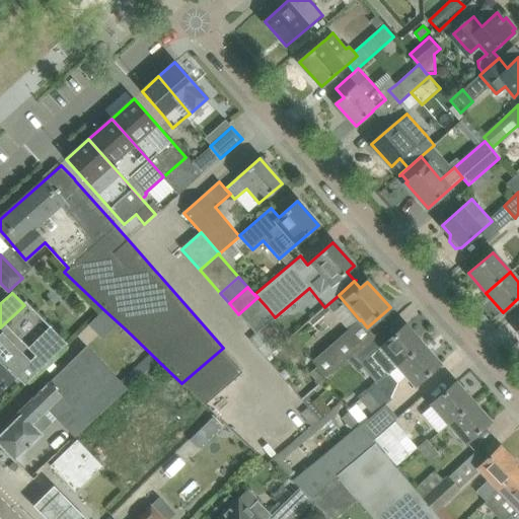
[(267,307),(257,297),(238,314),(247,324),(267,307)]
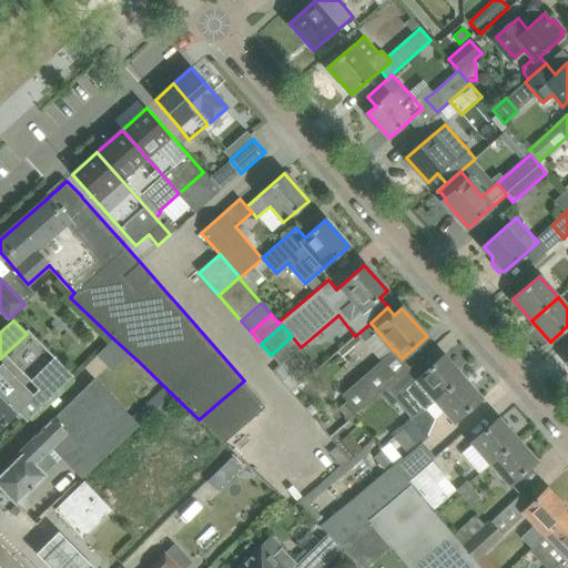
[(301,347),(292,336),(271,355),(280,366),(301,347)]
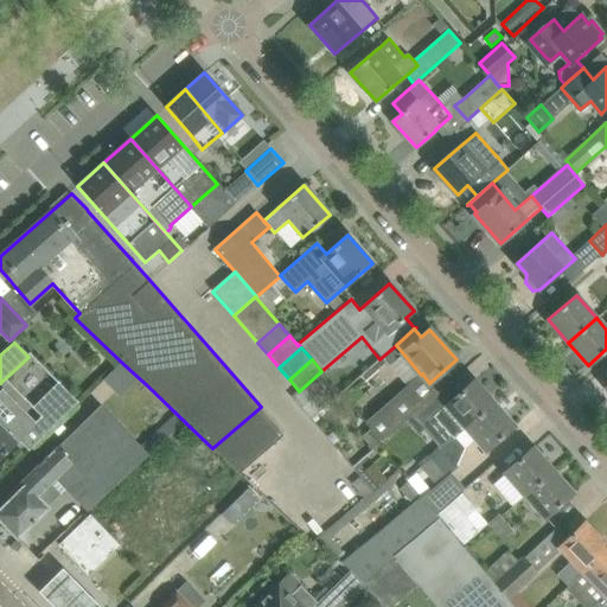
[(382,442),(439,393),(429,383),(422,374),(421,375),(365,423),(382,442)]
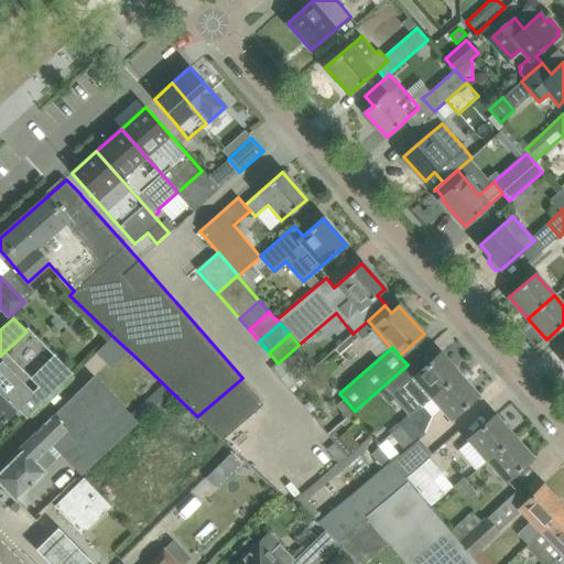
[(278,364),(272,369),(273,370),(289,389),(305,376),(306,375),(289,354),(278,364)]
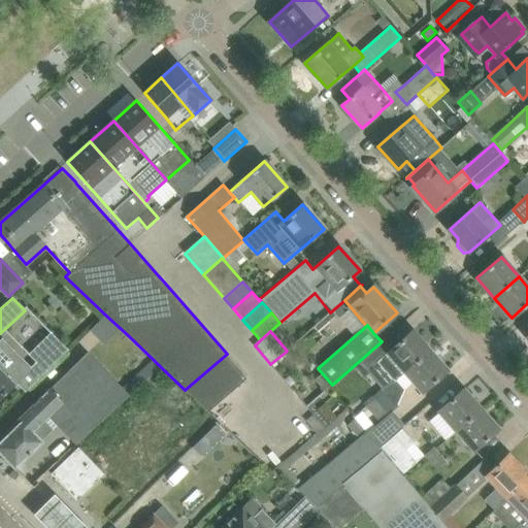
[(393,383),(405,372),(430,351),(413,331),(375,363),(393,383)]
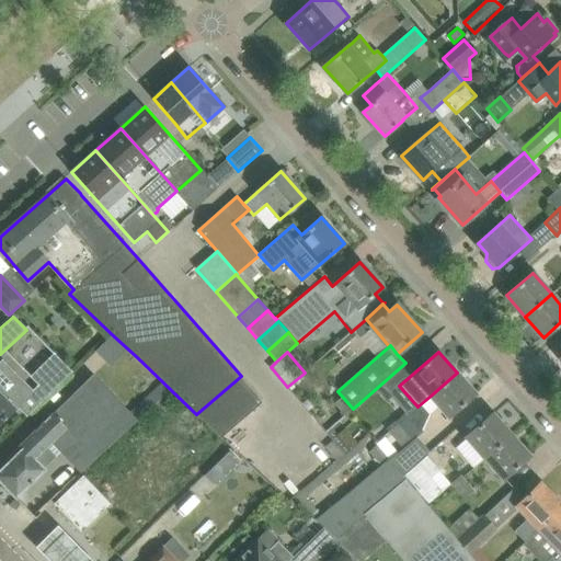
[(0,423),(14,410),(15,412),(19,409),(26,416),(72,371),(55,354),(31,378),(39,386),(33,391),(2,361),(0,362),(0,423)]
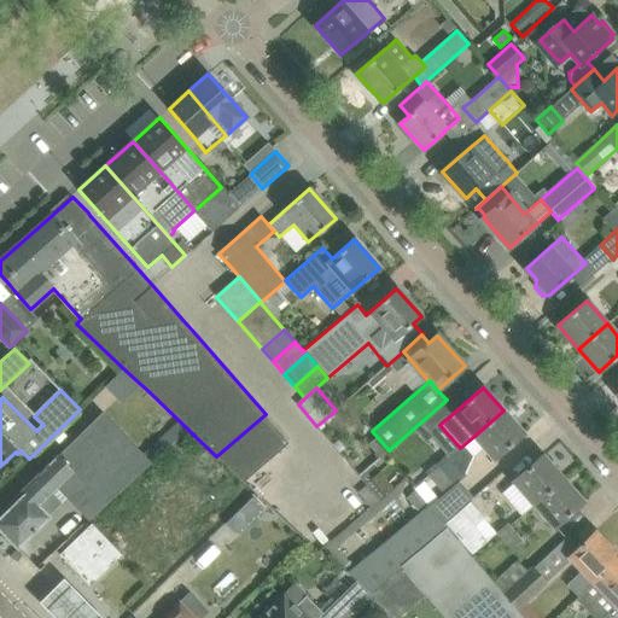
[(474,436),(465,444),(473,455),(484,447),(495,459),(505,450),(524,435),(503,410),(474,436)]
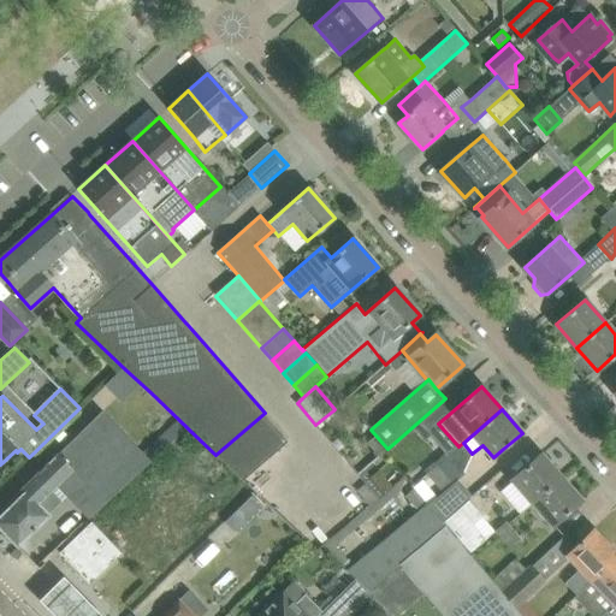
[(102,412),(59,452),(75,468),(106,502),(149,461),(143,456),(125,436),(102,412)]
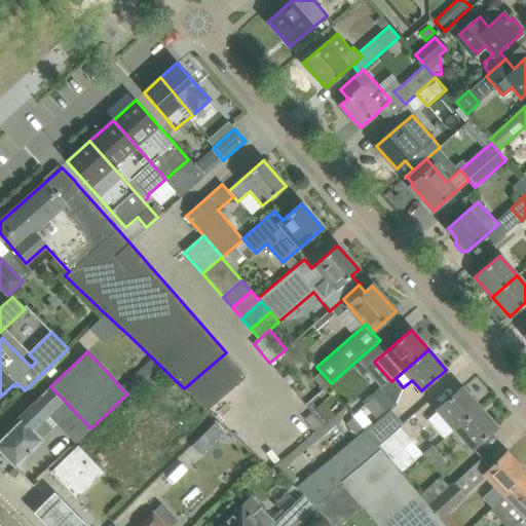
[(226,352),(184,388),(209,412),(248,377),(226,352)]
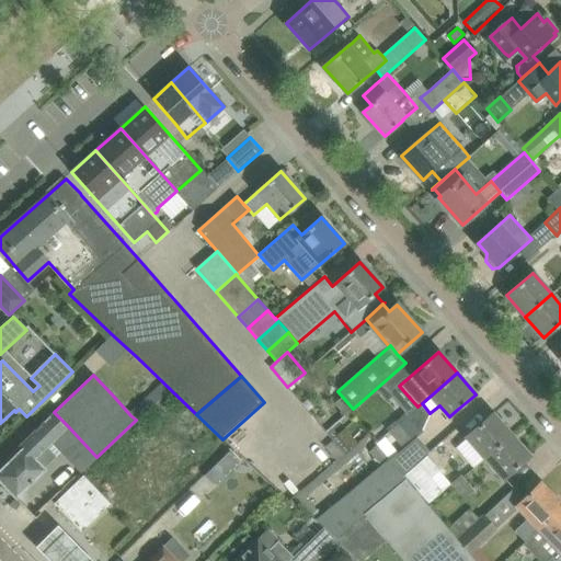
[(145,402),(130,415),(136,420),(137,421),(150,409),(145,402)]
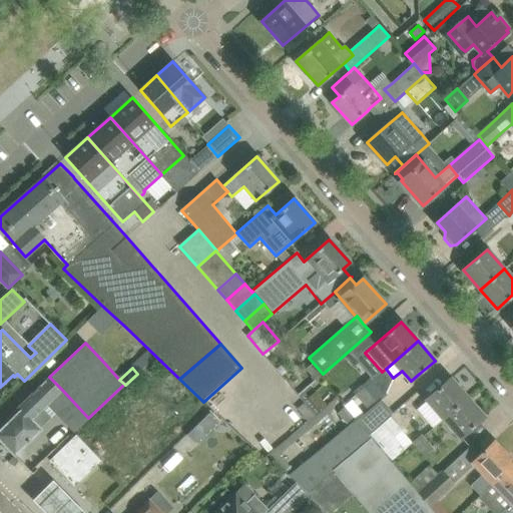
[(21,411),(0,431),(0,439),(3,443),(3,447),(7,451),(11,451),(14,454),(29,440),(40,430),(53,417),(43,408),(62,390),(49,377),(41,385),(32,394),(18,408),(21,411)]
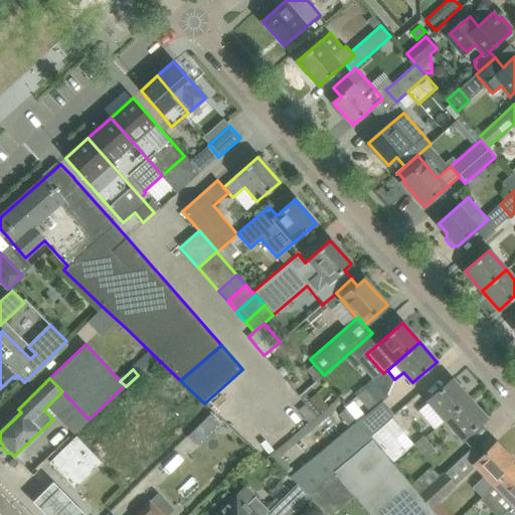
[(428,400),(445,420),(469,399),(452,380),(428,400)]
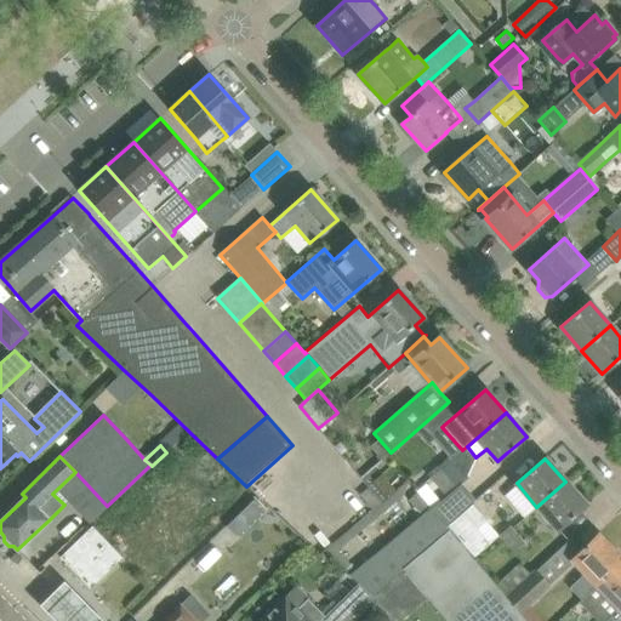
[(426,484),(416,493),(416,494),(417,495),(431,511),(445,527),(474,500),(461,484),(462,483),(468,478),(467,477),(455,462),(453,460),(446,465),(440,469),(431,479),(446,497),(440,502),(426,484)]
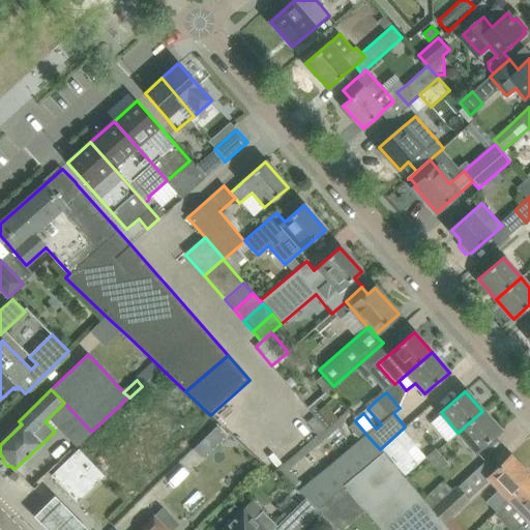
[(326,403),(316,412),(328,427),(339,418),(326,403)]
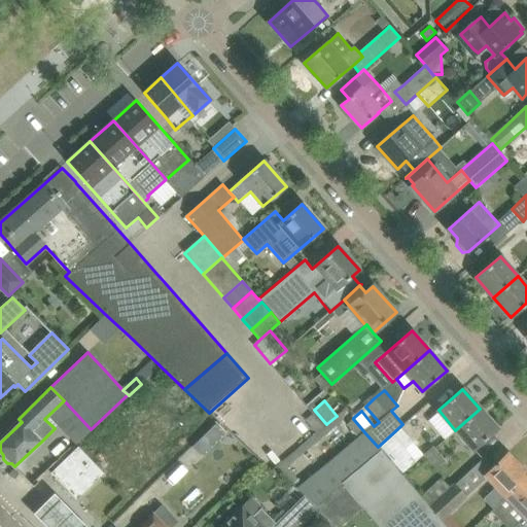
[(340,430),(348,409),(277,466),(282,472),(287,468),(336,427),(340,430)]
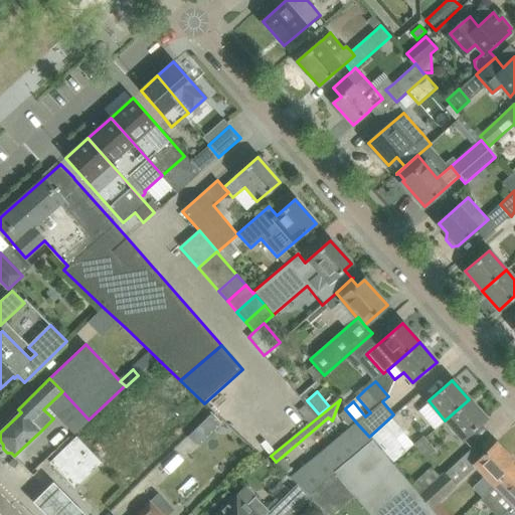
[(469,399),(445,420),(462,440),(486,418),(469,399)]
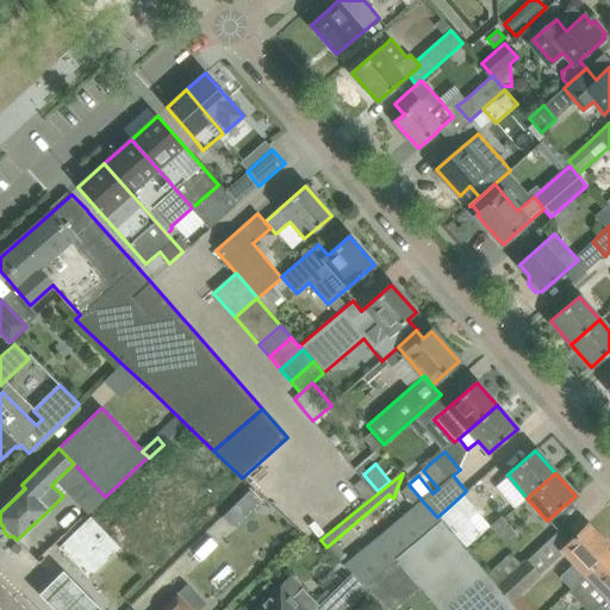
[(423,502),(410,486),(402,493),(415,509),(423,502)]
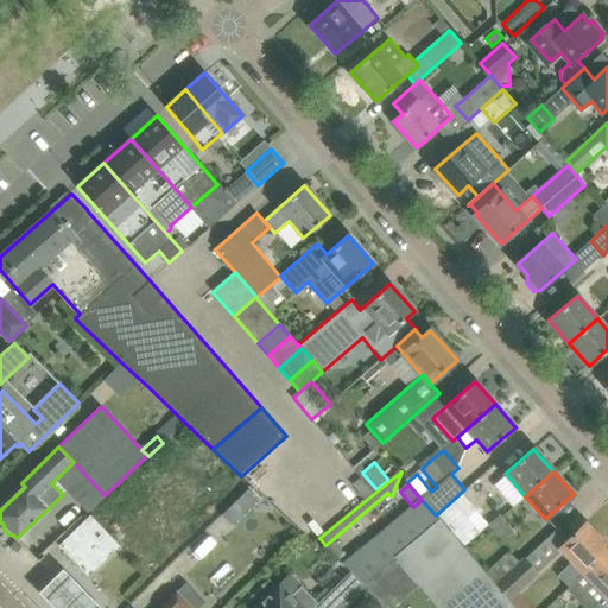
[(463,494),(438,515),(464,545),(480,532),(467,518),(476,510),(463,494)]
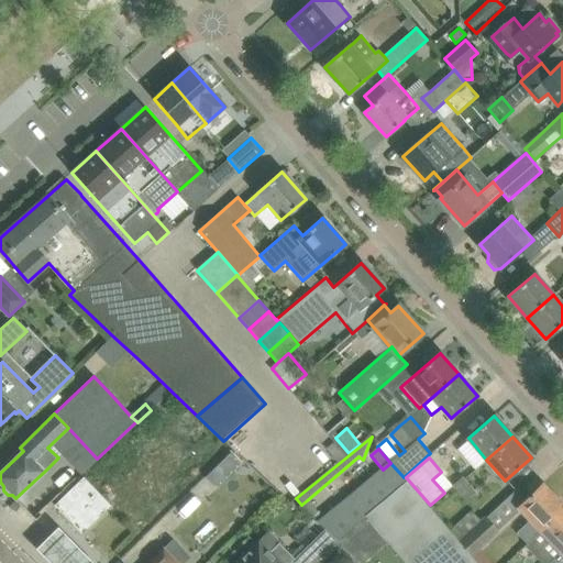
[(383,470),(319,522),(324,530),(337,540),(353,522),(404,477),(390,463),(383,470)]
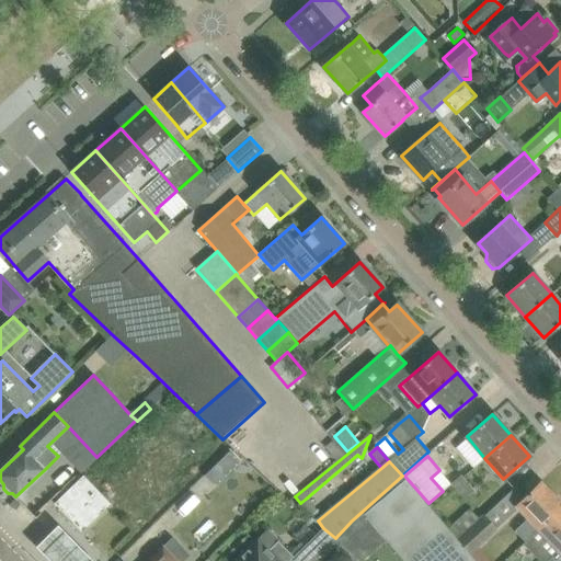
[(83,476),(70,488),(55,503),(82,531),(111,504),(83,476)]
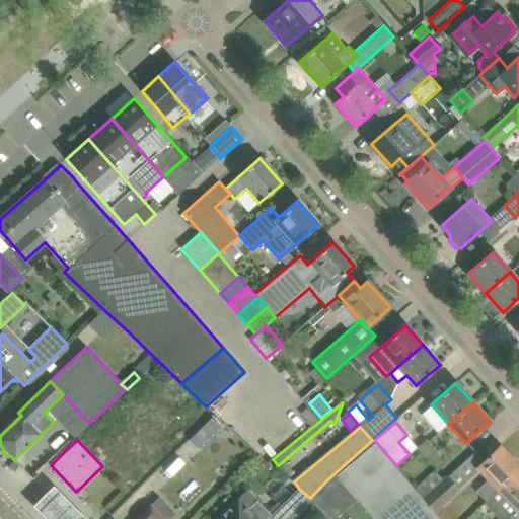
[(357,499),(374,518),(439,518),(433,511),(423,500),(414,489),(372,440),(325,482),(310,498),(314,502),(330,518),(335,518),(345,510),(357,499)]
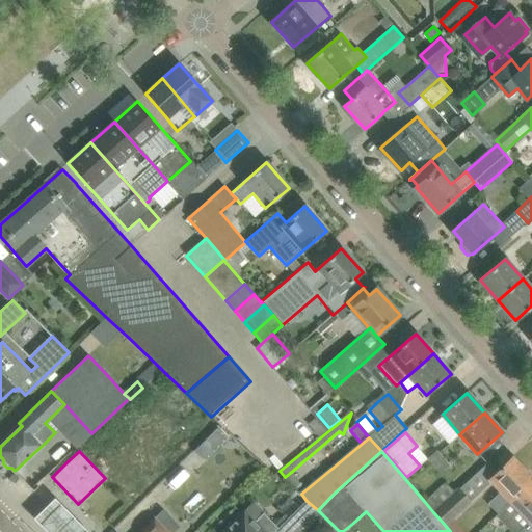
[(453,468),(441,452),(428,461),(443,476),(453,468)]
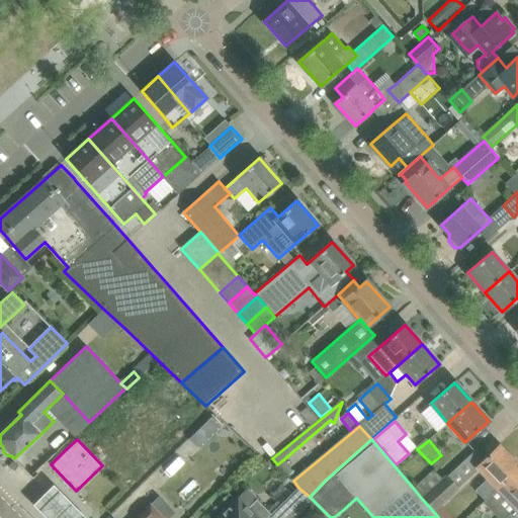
[(477,490),(486,500),(499,487),(517,467),(517,464),(499,445),(477,466),(488,479),(477,490)]
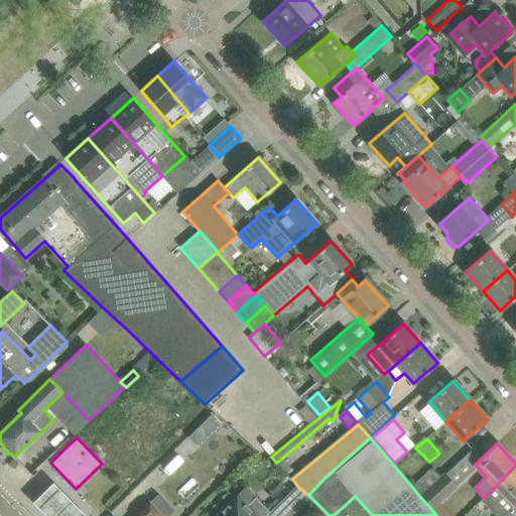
[(276,463),(292,479),(298,473),(281,459),(276,463)]
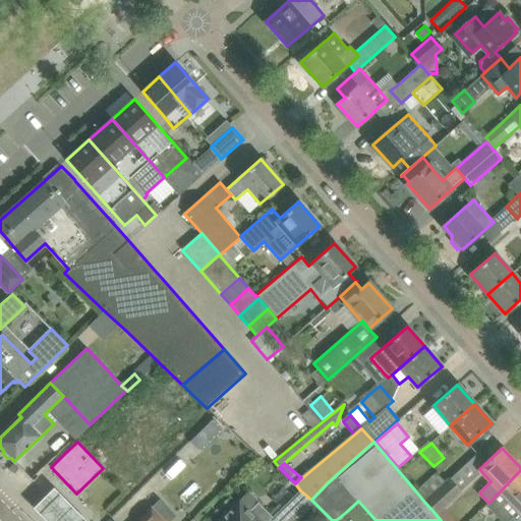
[(520,470),(502,489),(520,509),(520,470)]
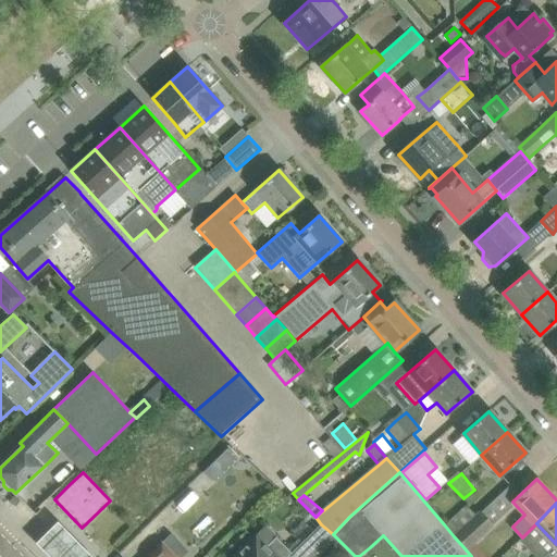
[(468,505),(444,524),(454,536),(478,516),(468,505)]
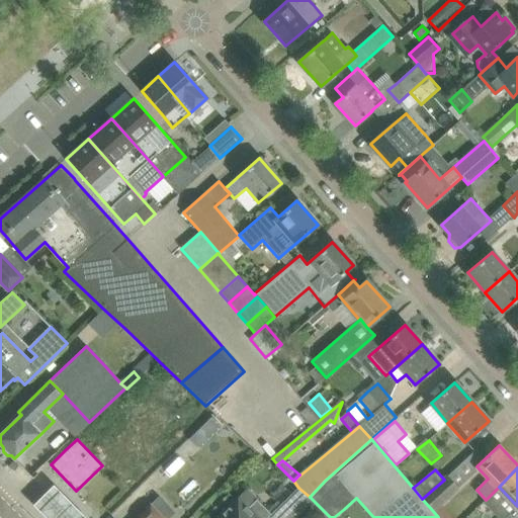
[(444,480),(422,499),(432,510),(456,489),(446,477),(444,480)]
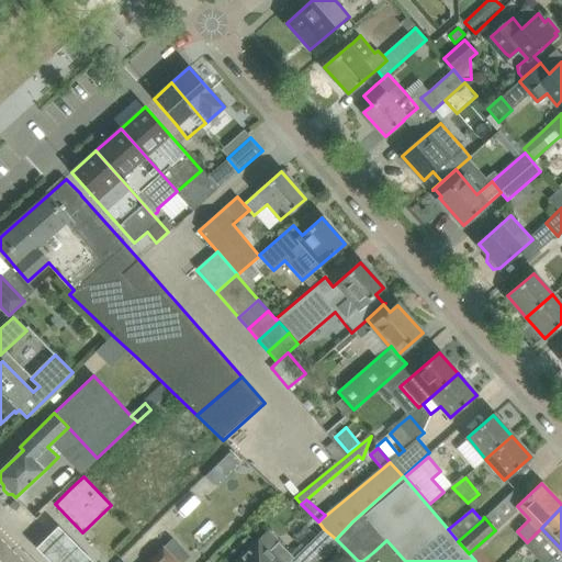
[(318,561),(340,543),(336,539),(324,529),(305,547),(318,561)]
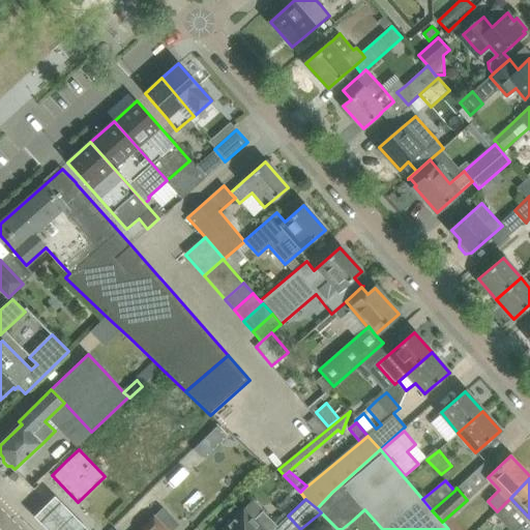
[(264,509),(255,500),(223,529),(274,529),(277,527),(262,511),(264,509)]
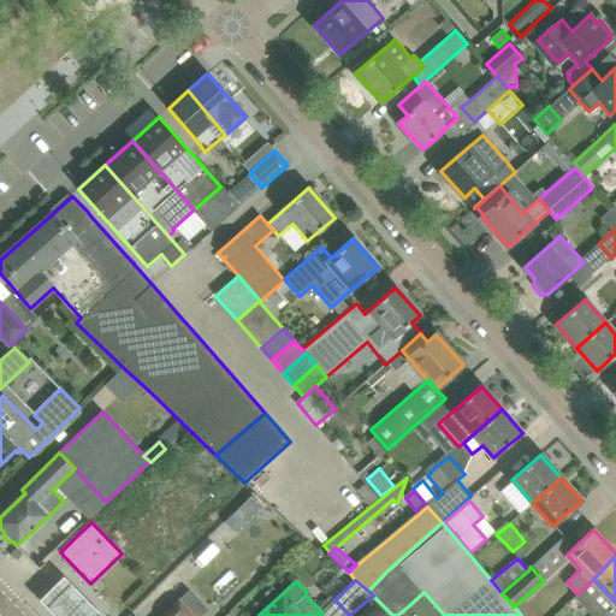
[(95,615),(63,582),(43,603),(55,615),(95,615)]
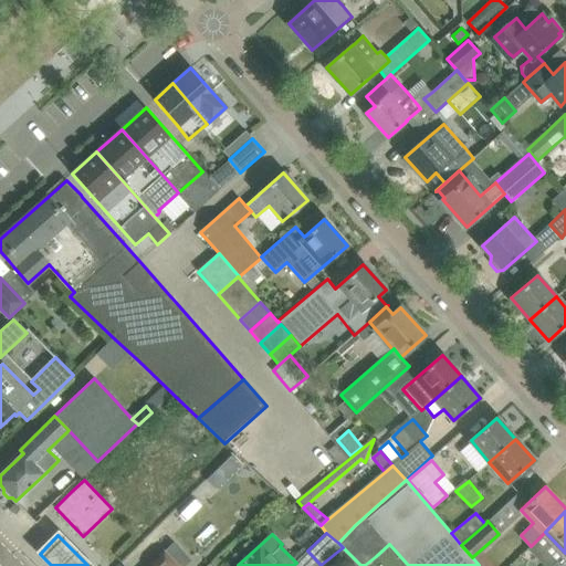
[(178,565),(167,554),(164,551),(147,565),(178,565)]
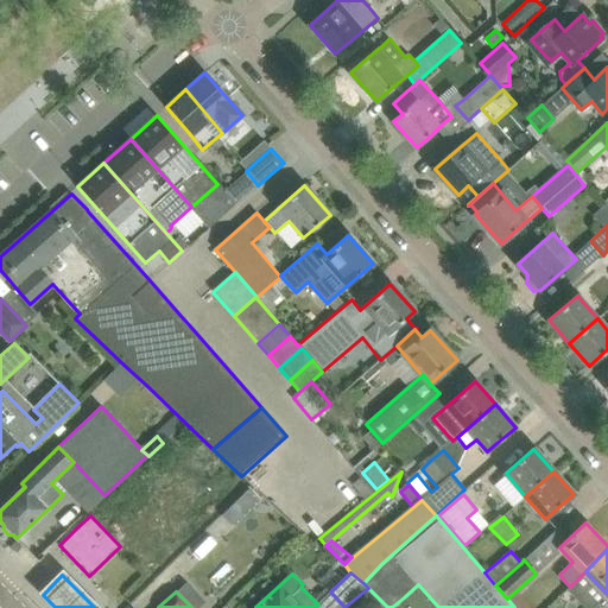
[(607,607),(607,594),(593,607),(607,607)]
